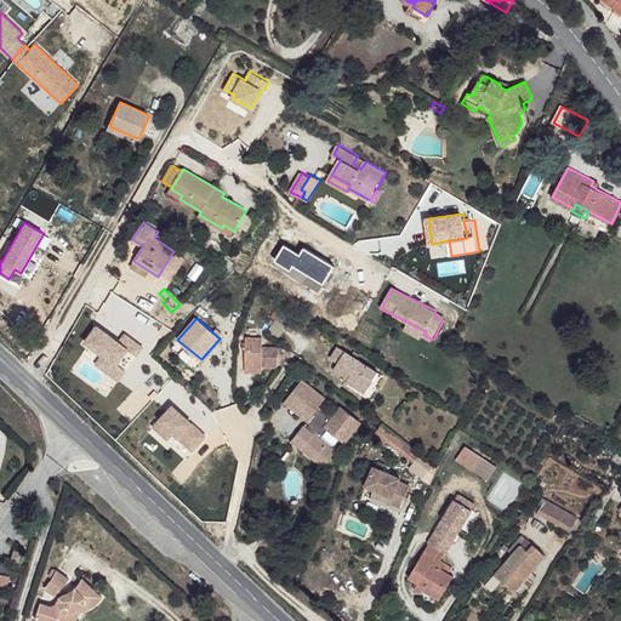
[(409,323),(405,330),(422,339),(423,335),(426,331),(409,323)]
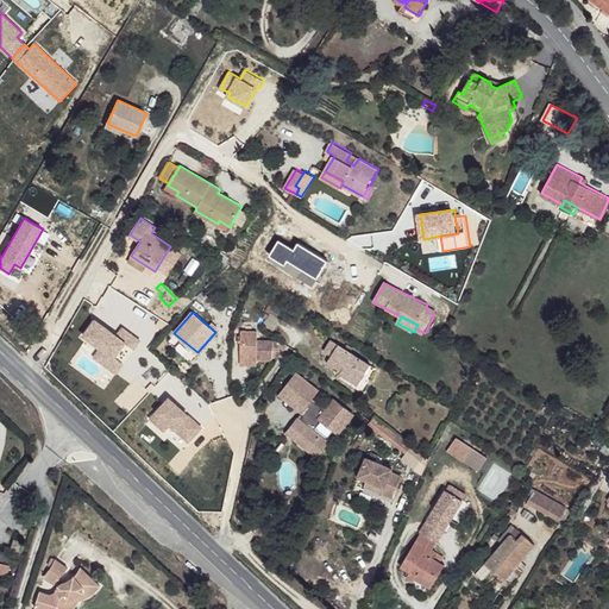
[(96,321),(85,337),(102,350),(120,363),(121,363),(132,349),(135,350),(140,341),(124,330),(118,337),(96,321)]
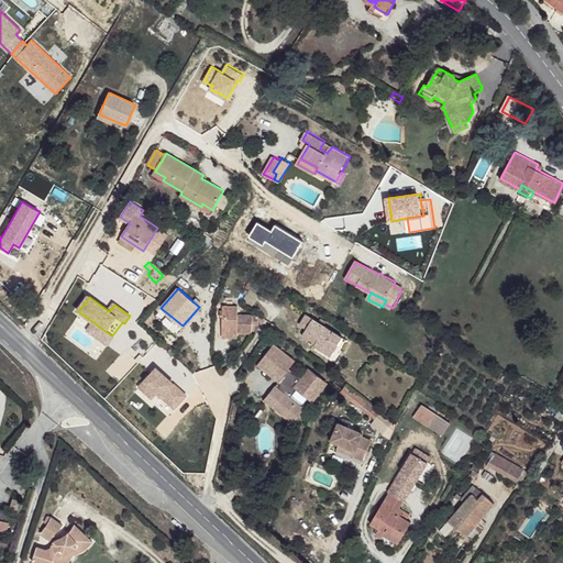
[(224,307),(223,331),(239,331),(252,332),(253,323),(252,316),(239,315),(239,307),(224,307)]
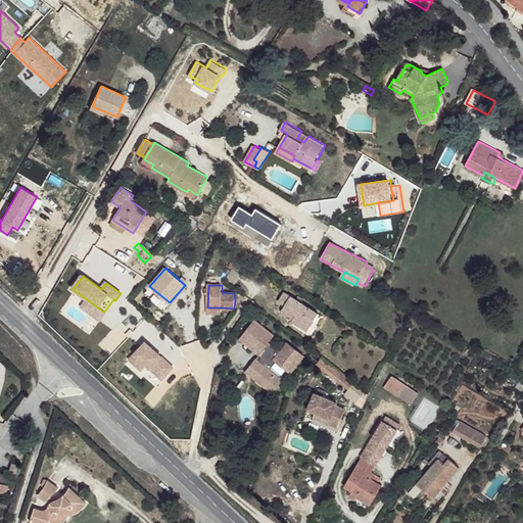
[(319,314),(285,292),(279,301),(286,305),(282,312),(293,320),(292,322),(307,331),(319,314)]
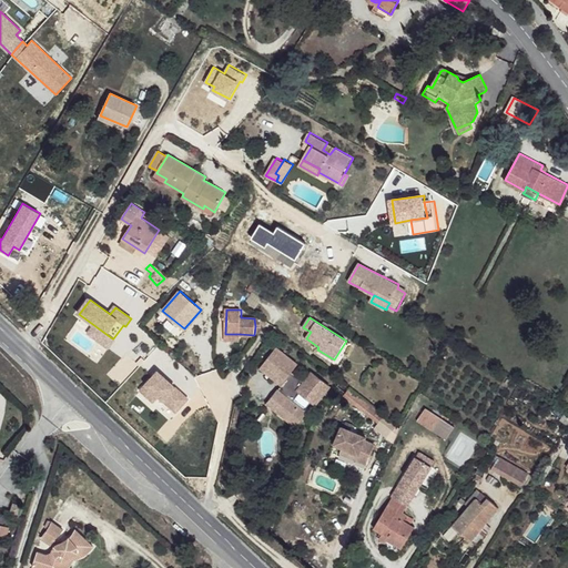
[(113,338),(112,338),(95,326),(90,334),(109,348),(115,340),(113,338)]
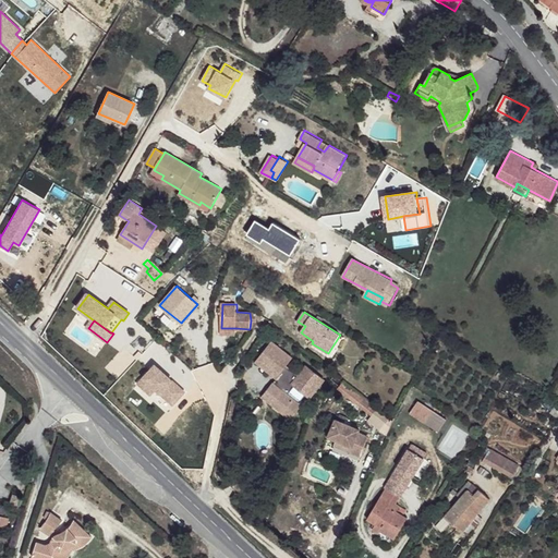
[(237,328),(221,328),(220,336),(235,337),(237,328)]
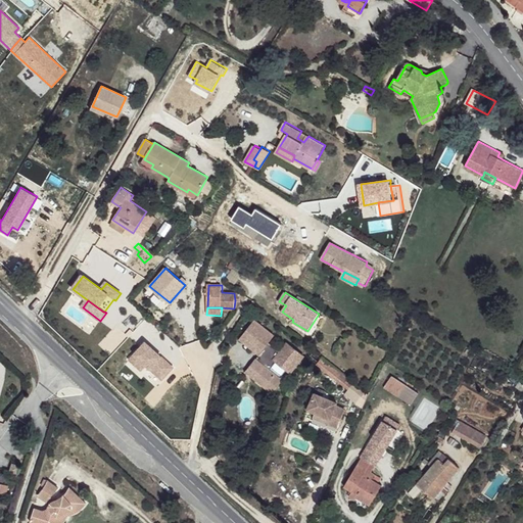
[(256,321),(249,330),(268,346),(265,350),(266,351),(262,355),(257,362),(266,368),(256,379),(274,393),(284,381),(281,378),(288,371),(278,363),(275,360),(281,351),(271,343),(276,337),(256,321)]
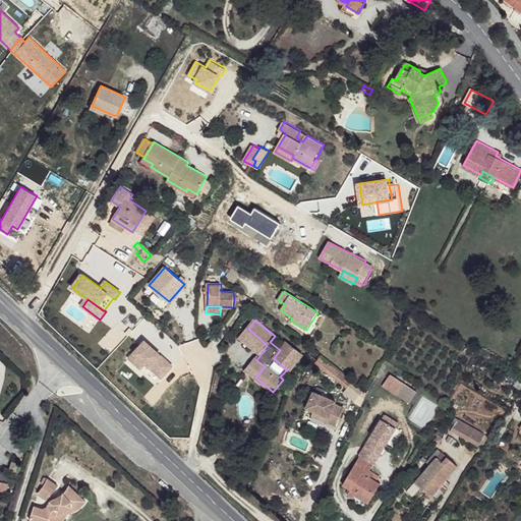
[(267,345),(248,329),(241,337),(261,354),(265,350),(264,349),(267,345)]
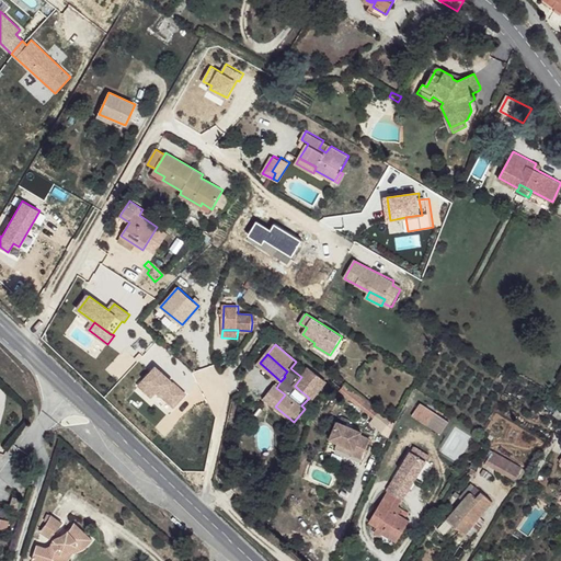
[(309,368),(301,377),(295,386),(298,389),(300,385),(311,395),(309,398),(312,400),(325,381),(309,368)]
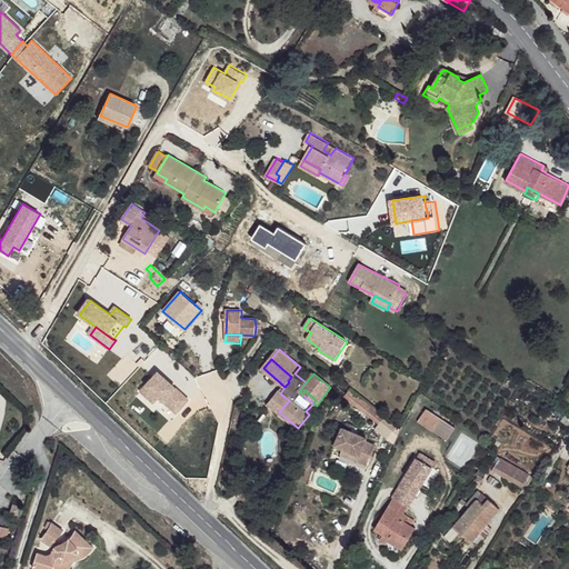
[(163,377),(155,378),(142,391),(155,402),(159,397),(177,413),(189,400),(163,377)]
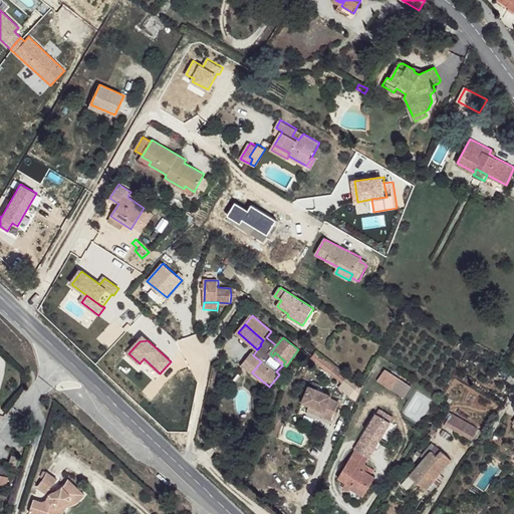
[(273,356),(283,364),(285,361),(275,352),(273,356)]
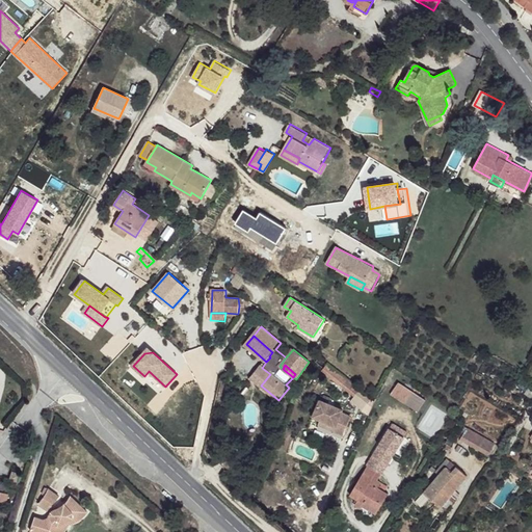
[(253,379),(261,386),(270,374),(262,368),(253,379)]
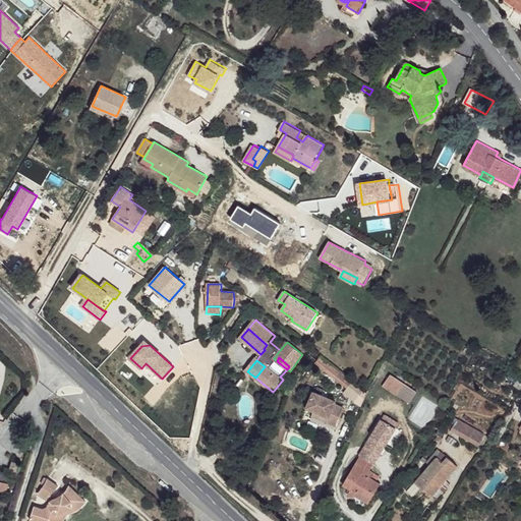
[(404,383),(391,374),(384,386),(397,395),(404,383)]
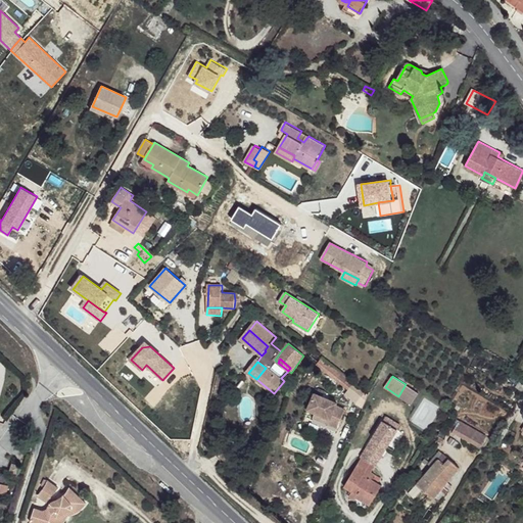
[(339,405),(317,395),(310,411),(317,414),(332,420),(330,425),(340,429),(347,412),(338,408),(339,405)]
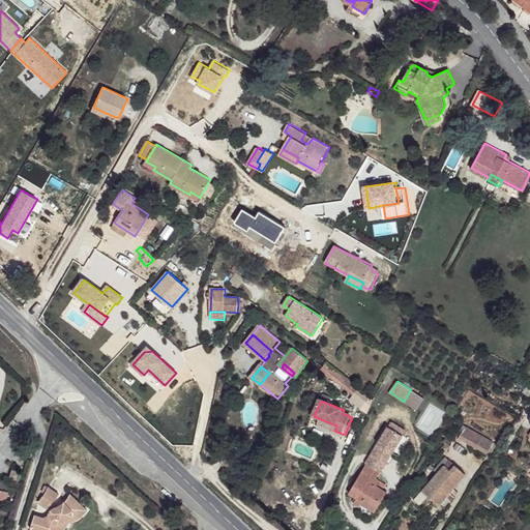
[(319,424),(334,431),(336,425),(321,419),(319,424)]
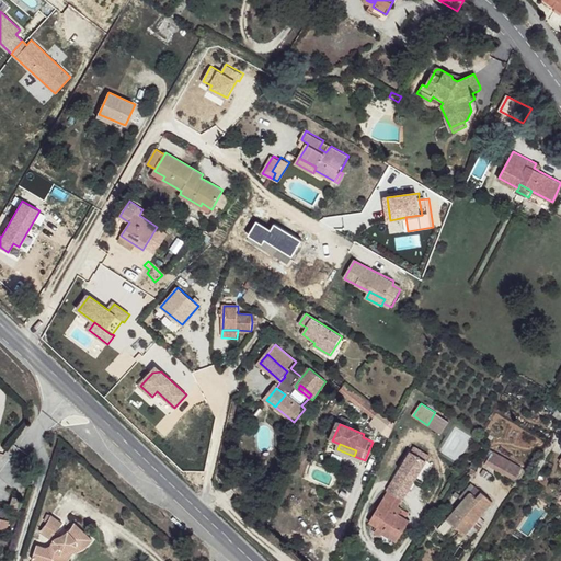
[(413,451),(427,461),(431,456),(415,447),(413,451)]
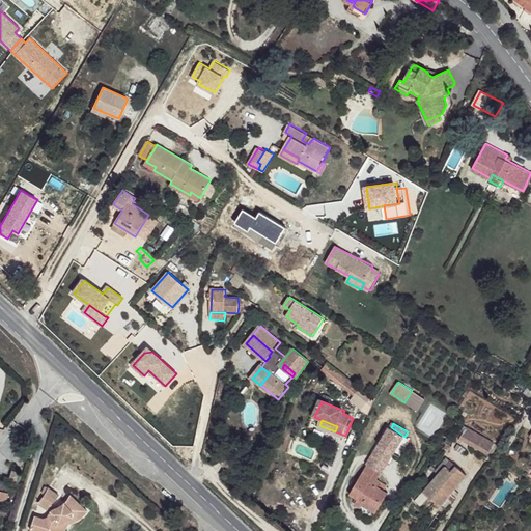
[(391,427),(373,455),(388,465),(404,437),(391,427)]
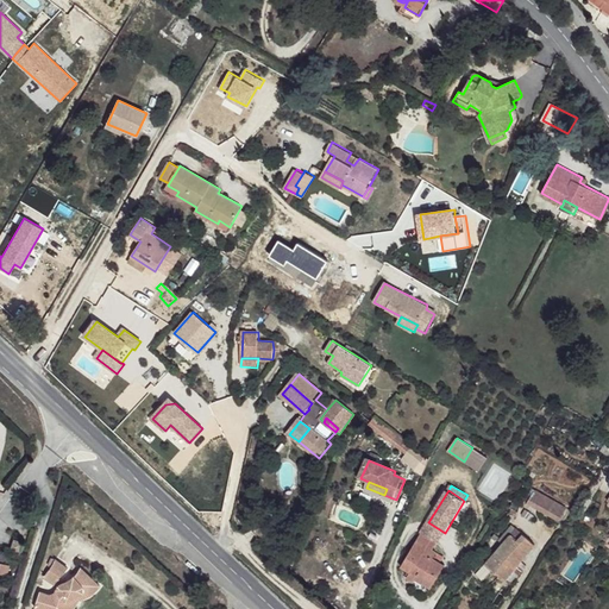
[(565,507),(537,490),(528,503),(558,520),(565,507)]
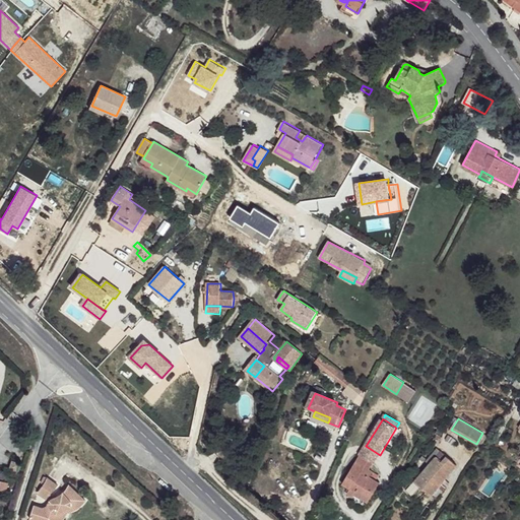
[(360,455),(374,464),(380,455),(366,446),(360,455)]
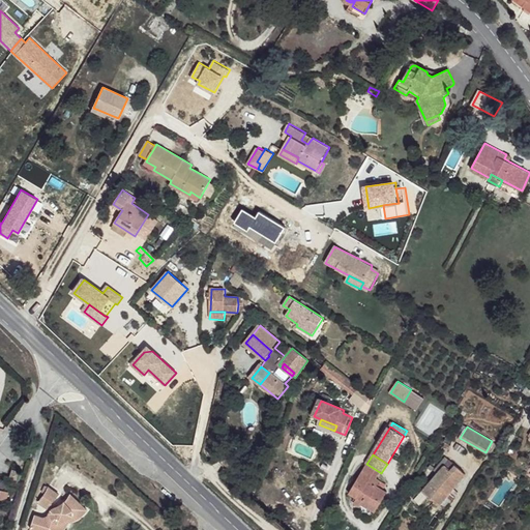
[(453,465),(445,459),(434,470),(437,473),(414,499),(421,505),(430,496),(440,505),(453,488),(466,473),(455,464),(453,465)]
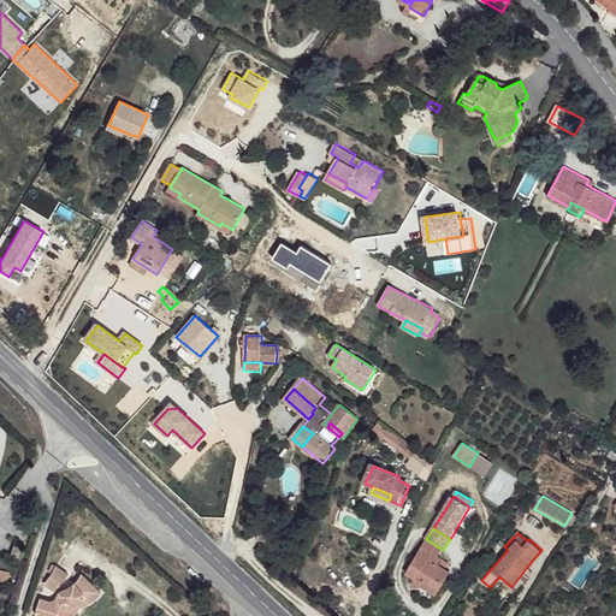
[(443,550),(426,539),(406,573),(415,578),(412,584),(418,588),(420,585),(436,594),(446,576),(442,574),(444,569),(438,564),(442,558),(439,557),(443,550)]
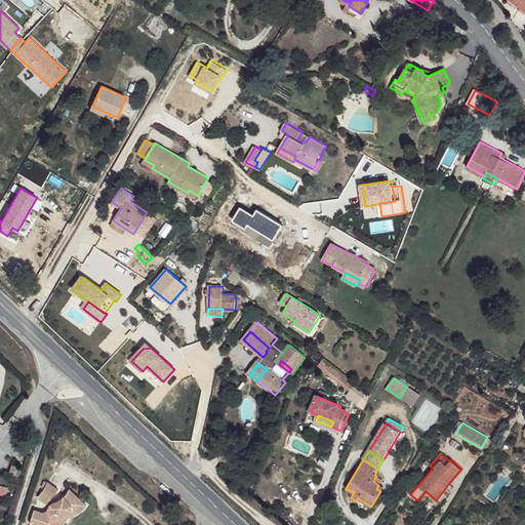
[(10,472),(17,474),(19,467),(12,465),(10,472)]
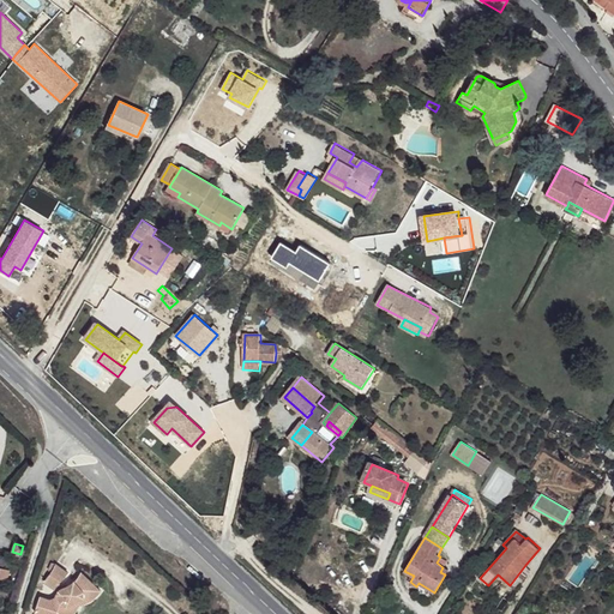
[(78,553),(67,547),(62,557),(74,561),(78,553)]
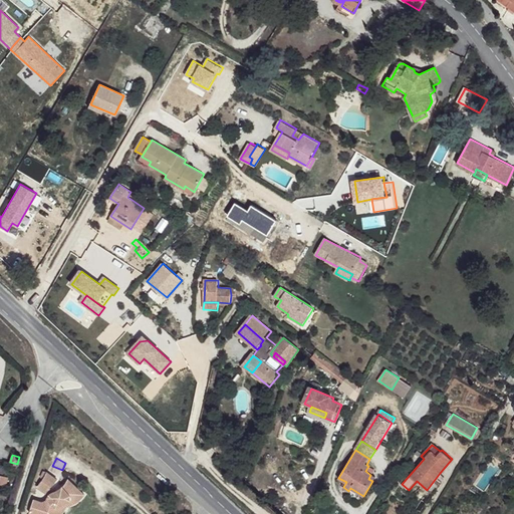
[(445,478),(440,473),(427,490),(431,494),(445,478)]
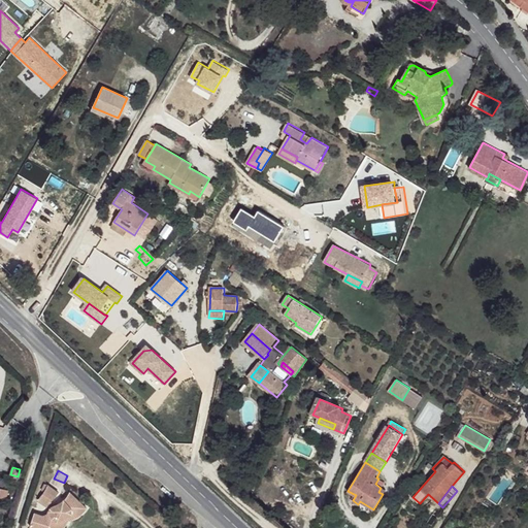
[(61,527),(62,522),(71,520),(73,519),(74,519),(76,518),(78,516),(81,514),(87,508),(70,493),(68,497),(65,499),(64,501),(62,502),(60,503),(57,505),(54,507),(51,512),(48,514),(46,516),(44,516),(40,516),(35,514),(31,527),(33,527),(61,527)]
